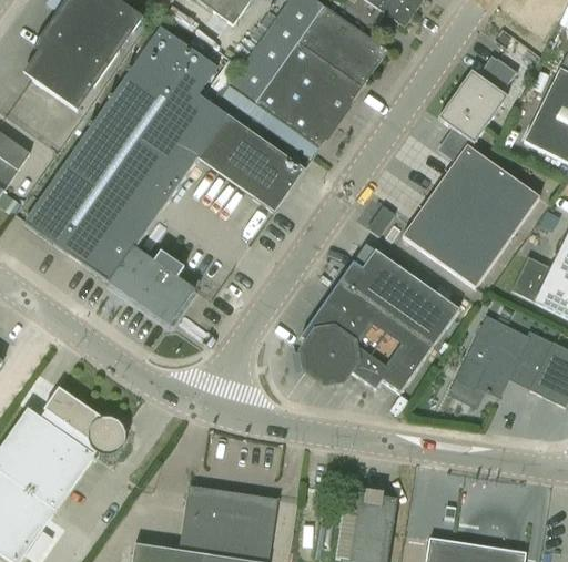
[(84,112),(148,17),(122,0),(72,0),(63,12),(69,17),(44,52),(59,62),(43,84),(84,112)]
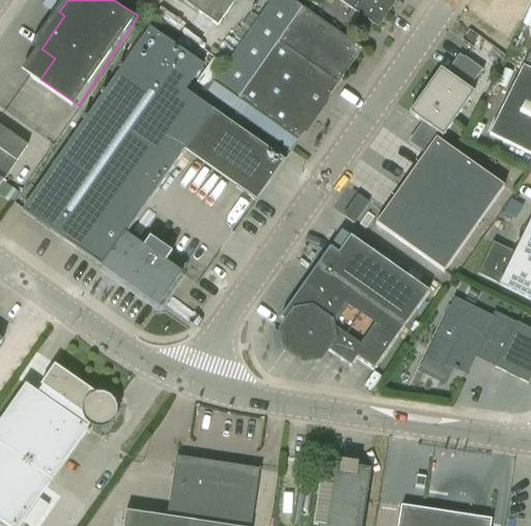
[(186,0),(217,22),(232,0),(186,0)]
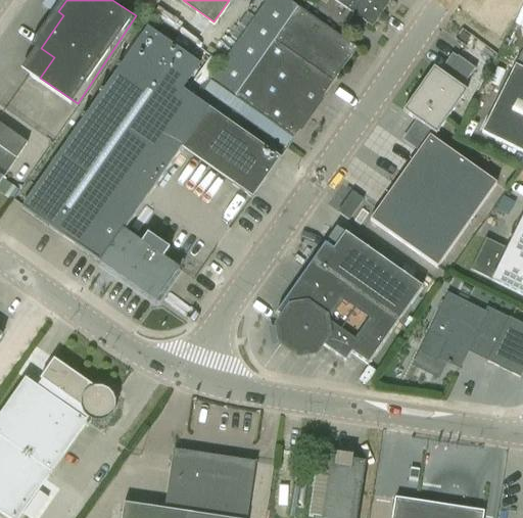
[(265,0),(212,75),(260,109),(253,119),(267,128),(274,118),(294,133),(358,43),(295,0),(265,0)]
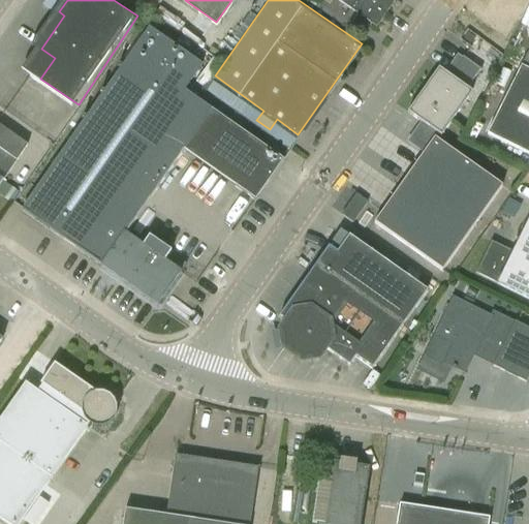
[(345,0),(376,23),(392,0),(345,0)]
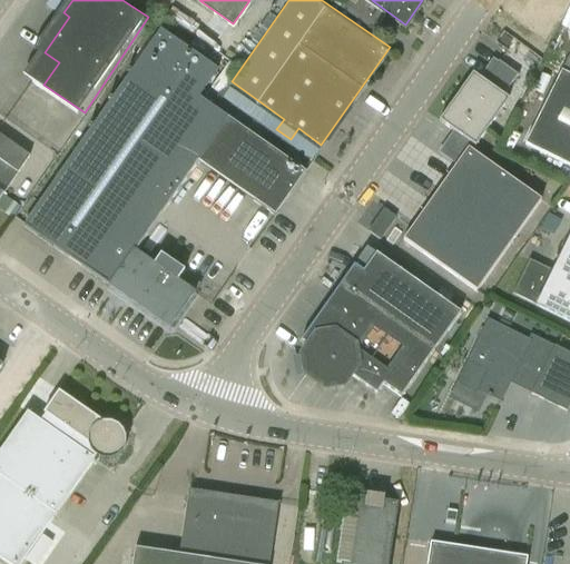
[(521,0),(503,26),(541,55),(567,0),(521,0)]
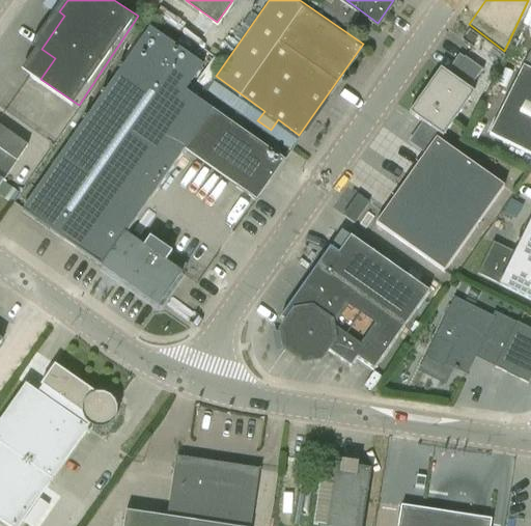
[(111,276),(120,275),(158,301),(180,269),(171,261),(176,254),(161,242),(156,250),(117,224),(172,150),(251,203),(257,195),(285,156),(185,86),(202,60),(150,24),(22,205),(104,264),(105,272),(111,276)]
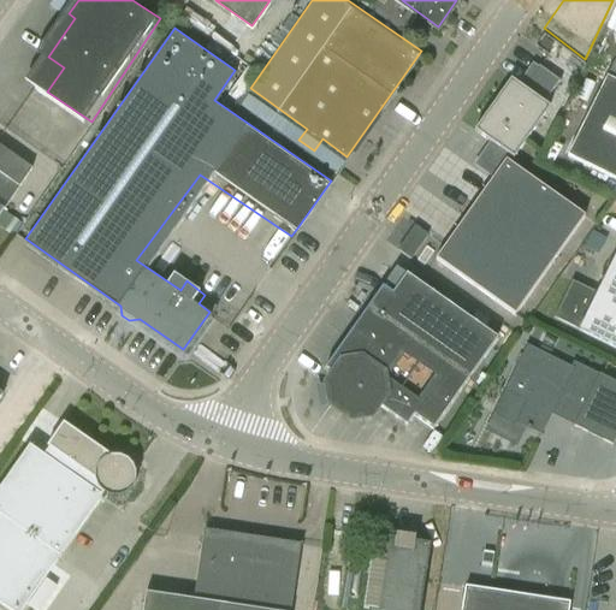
[(615,51),(600,84),(615,92),(615,51)]
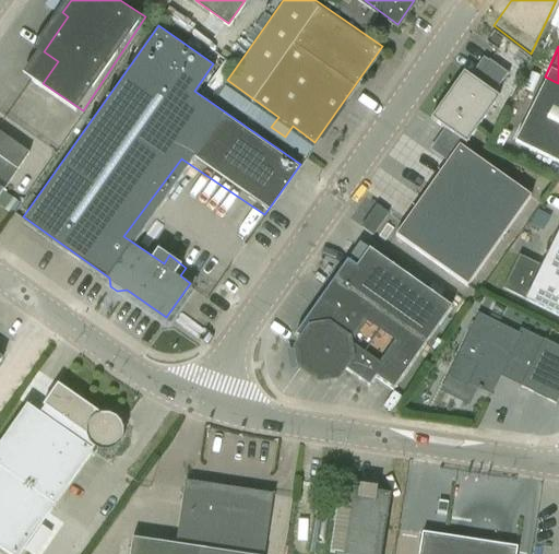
[(474,77),(462,68),(429,114),(444,125),(444,126),(461,137),(464,139),(497,93),(492,89),(506,70),(507,70),(508,69),(488,55),(487,56),(488,57),(474,77)]
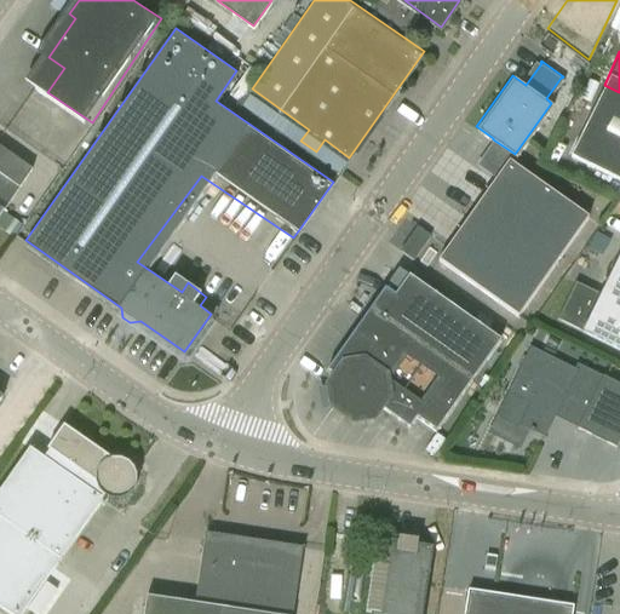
[(619,92),(604,85),(570,153),(619,177),(619,92)]
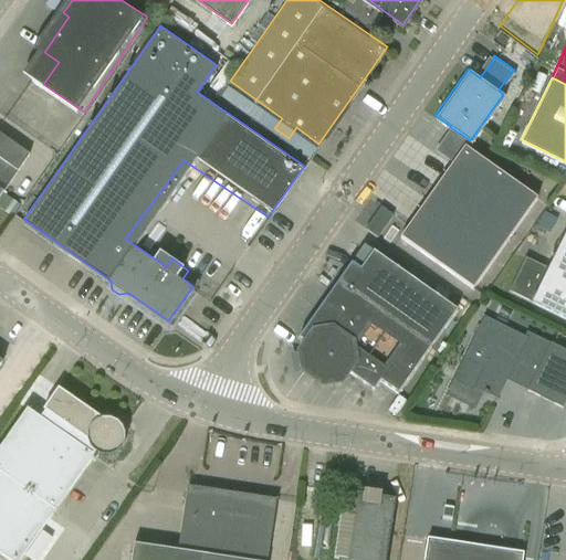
[(453,158),(464,143),(467,138),(450,127),(439,141),(440,148),(453,158)]
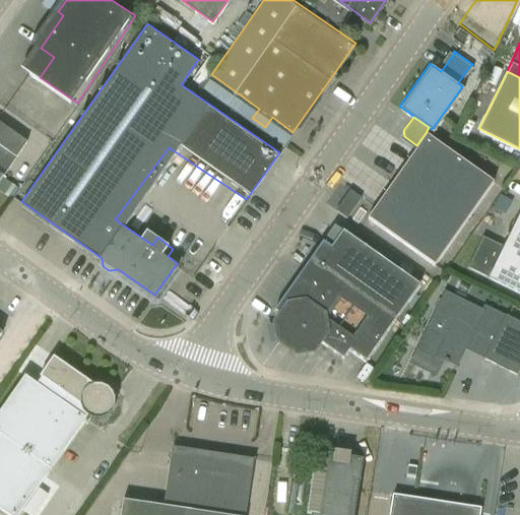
[(0,176),(27,138),(0,119),(0,176)]
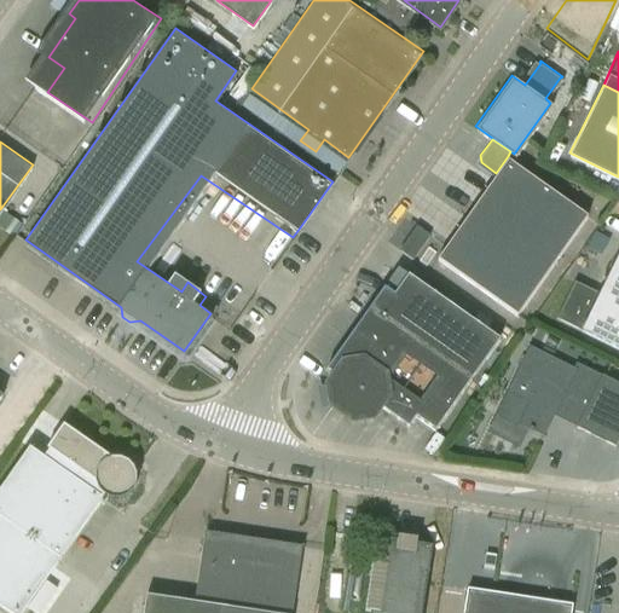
[(508,156),(496,173),(438,255),(516,312),(588,212),(508,156)]
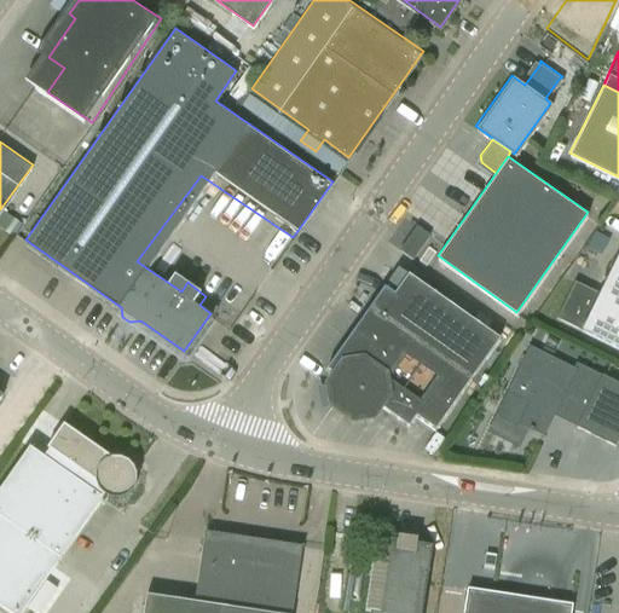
[(416,223),(399,246),(412,255),(429,232),(416,223)]
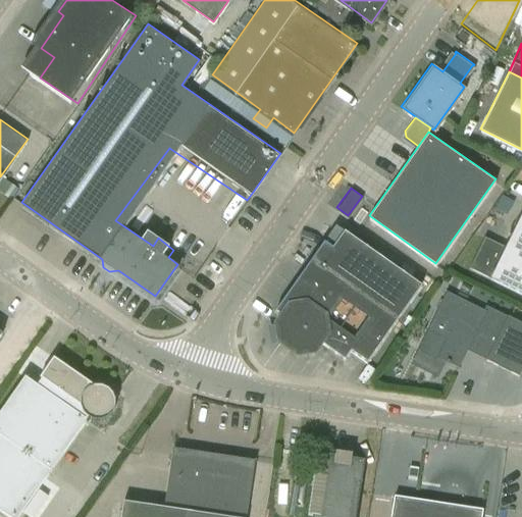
[(485,234),(470,265),(521,291),(521,211),(506,244),(485,234)]
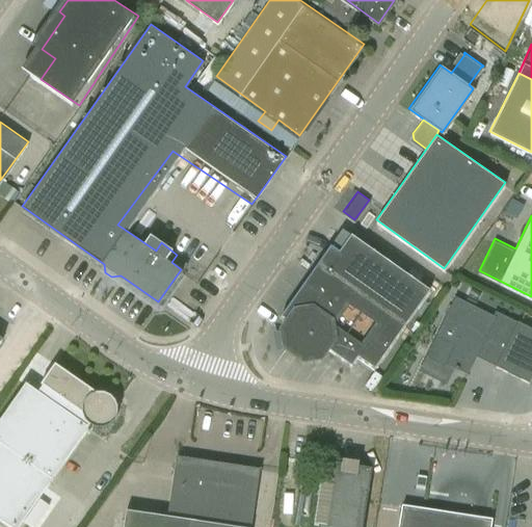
[(339,249),(330,243),(281,314),(289,320),(284,328),(286,344),(304,357),(319,353),(325,345),(351,364),(357,354),(374,367),(430,288),(351,232),(339,249)]
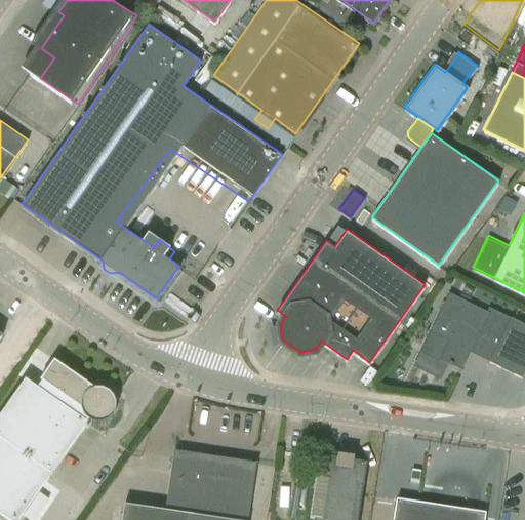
[(423,351),(438,358),(442,357),(460,366),(469,350),(521,375),(524,367),(524,322),(510,315),(510,316),(488,306),(486,310),(449,291),(421,346),(423,351)]
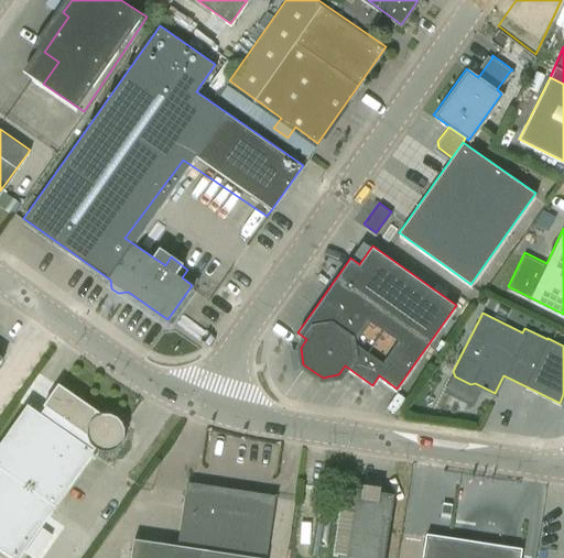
[(129,427),(129,425),(129,423),(126,418),(125,416),(108,424),(105,414),(60,383),(44,404),(50,408),(45,415),(29,403),(0,444),(0,547),(15,557),(19,557),(26,549),(34,537),(96,448),(97,449),(101,450),(106,450),(110,450),(114,449),(118,447),(121,445),(123,442),(127,439),(128,435),(129,431),(129,427)]
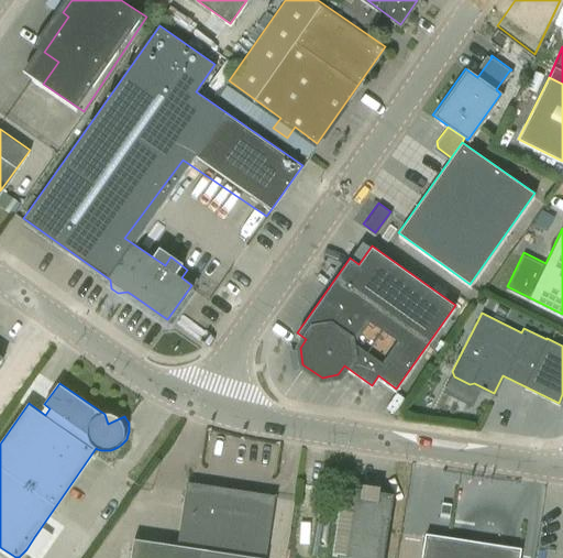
[(133,538),(130,557),(266,557),(276,493),(199,482),(198,488),(187,487),(178,545),(133,538)]
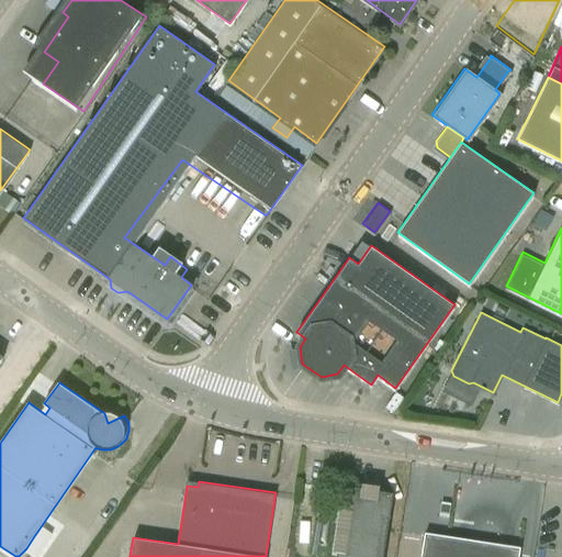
[(384,556),(394,492),(380,490),(381,486),(362,482),(361,488),(348,486),(345,508),(339,508),(334,550),(338,552),(337,556),(384,556)]
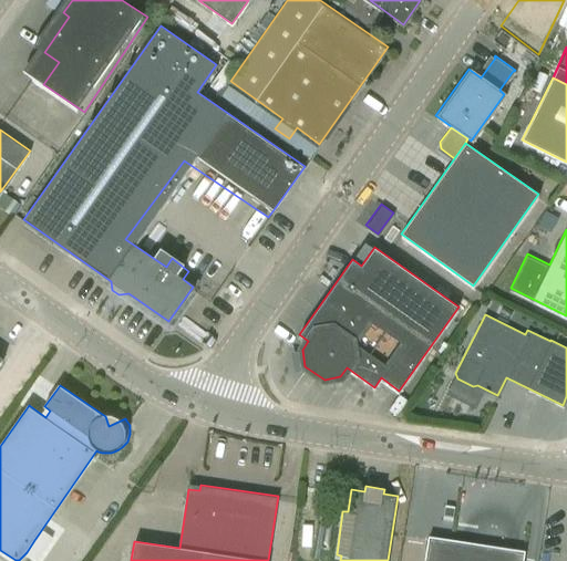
[(51,534),(42,529),(34,540),(27,552),(35,558),(51,534)]
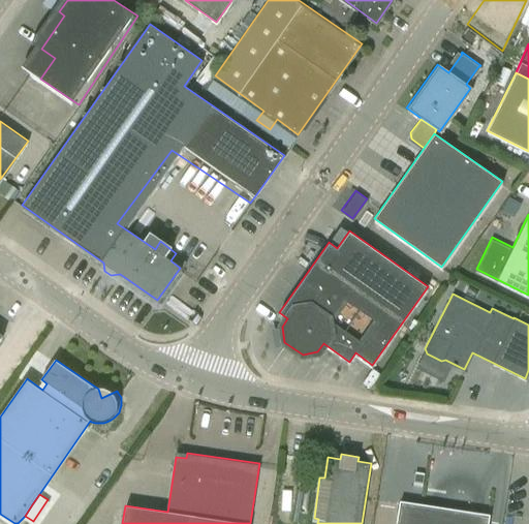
[(487,523),(489,513),(400,499),(396,523),(487,523)]
